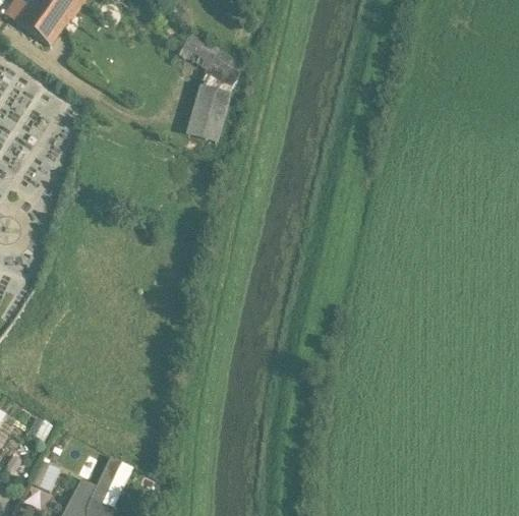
[(58,33),(64,25),(83,0),(38,0),(33,8),(12,2),(4,13),(51,44),(58,33)]
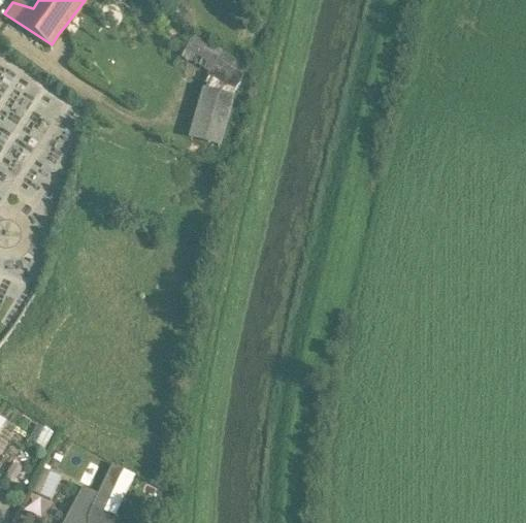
[(247,63),(222,48),(192,33),(181,56),(208,70),(202,87),(188,137),(221,146),(234,96),(232,95),(240,78),(247,63)]
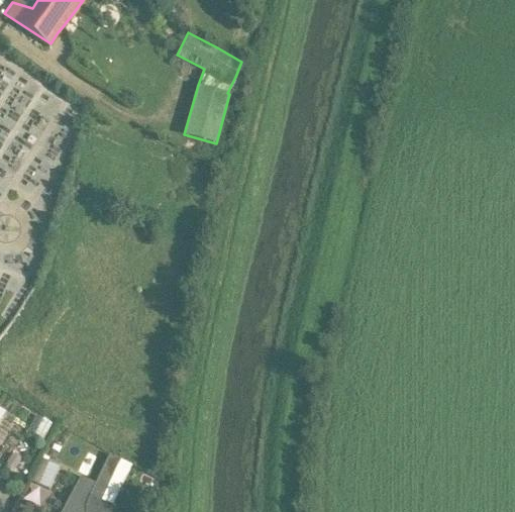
[(107,451),(92,484),(84,501),(84,511),(110,511),(112,503),(102,498),(121,457),(107,451)]
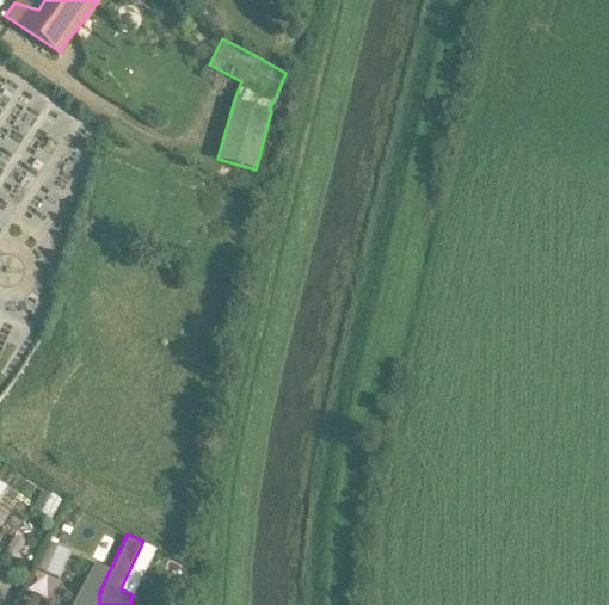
[(47,538),(35,565),(57,574),(68,548),(47,538)]
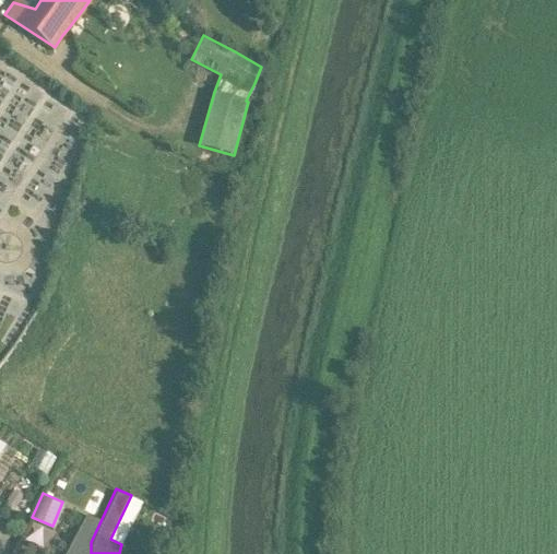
[(63,553),(91,553),(91,542),(99,523),(84,517),(63,553)]
